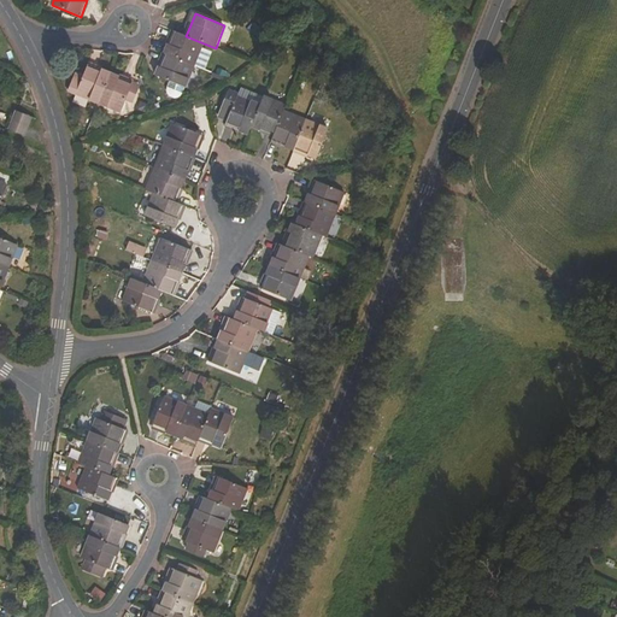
[(186,36),(174,31),(165,54),(195,66),(204,43),(186,36)]
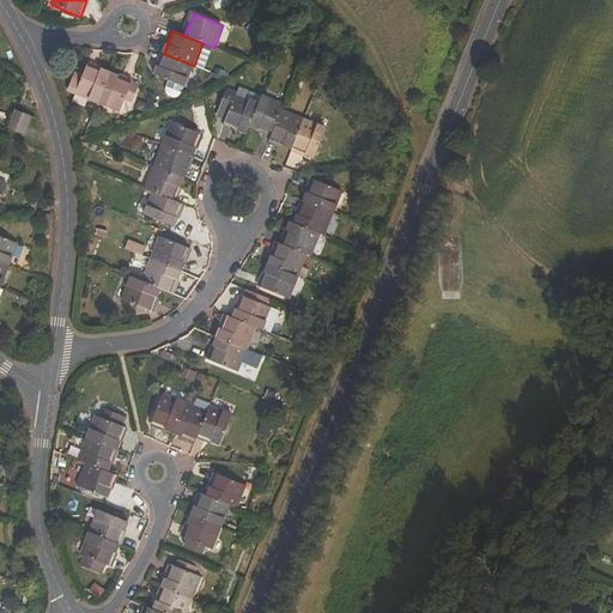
[(194,66),(164,54),(156,77),(184,87),(194,66)]
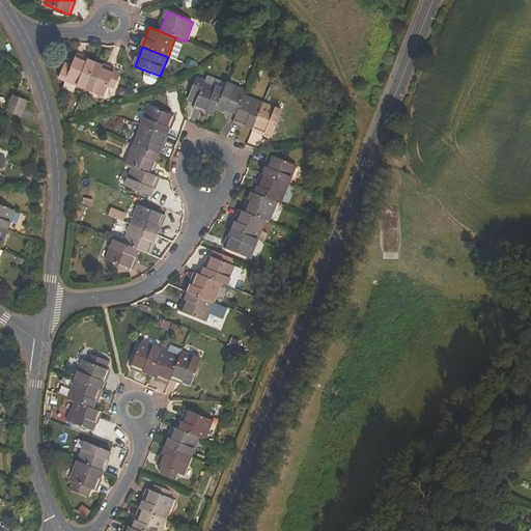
[(85,89),(95,64),(76,56),(72,65),(65,63),(59,79),(85,89)]
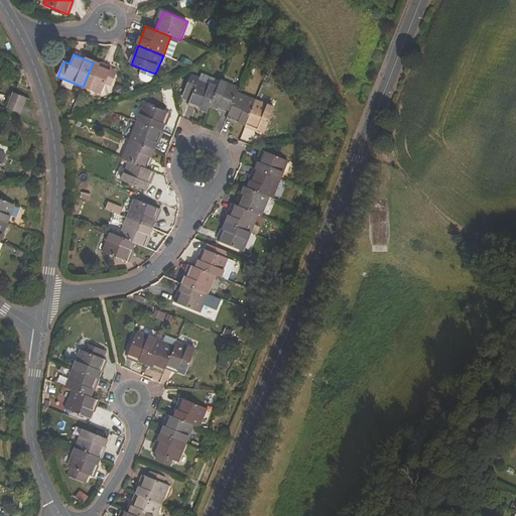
[(93,62),(83,87),(102,94),(112,70),(93,62)]
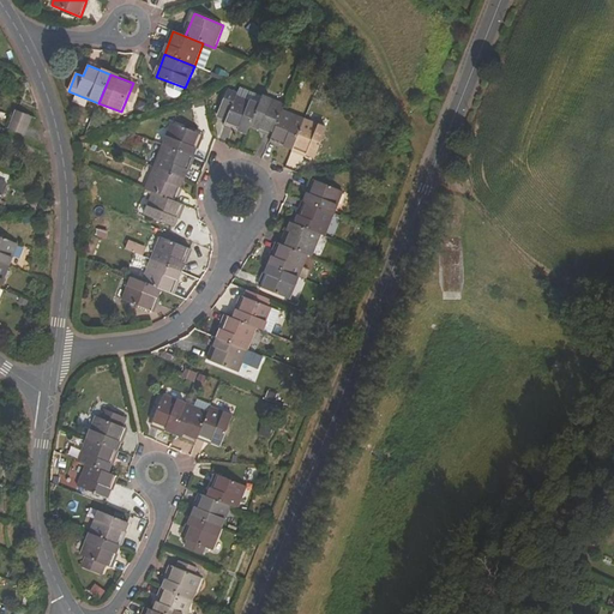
[(228,92),(218,118),(227,121),(226,125),(248,134),(252,126),(260,104),(228,92)]
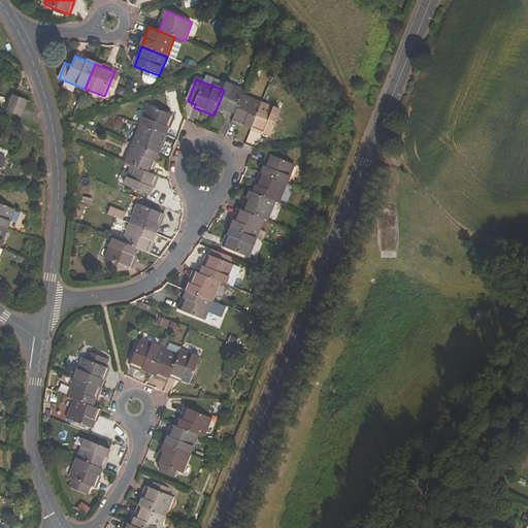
[(224,90),(217,108),(235,116),(243,95),(245,91),(227,84),(224,90)]
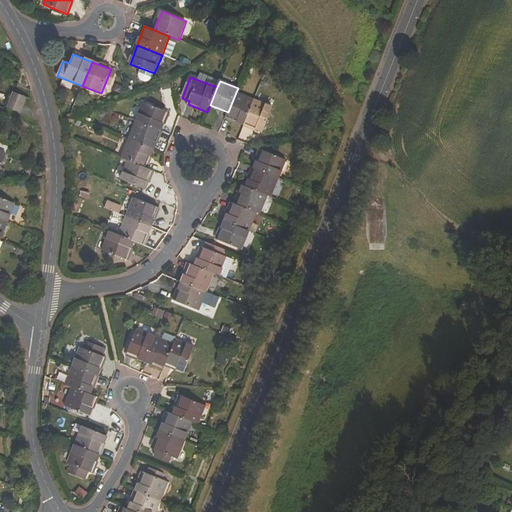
[(14,92),(10,100),(21,104),(25,97),(14,92)]
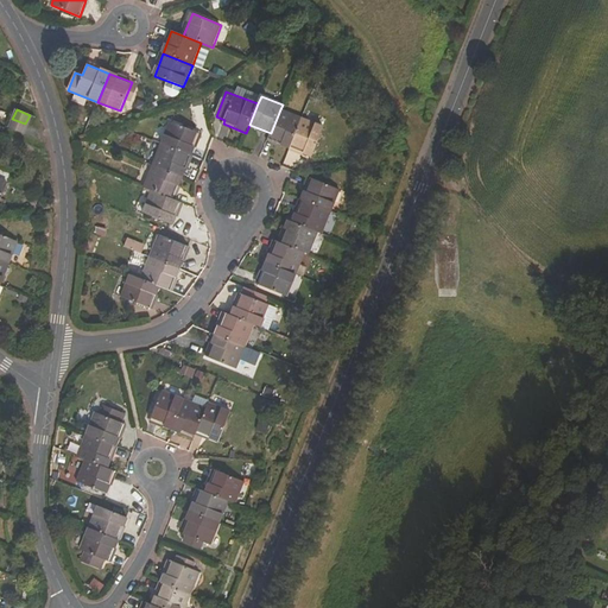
[(291,149),(303,119),(280,109),(271,133),(268,139),(291,149)]
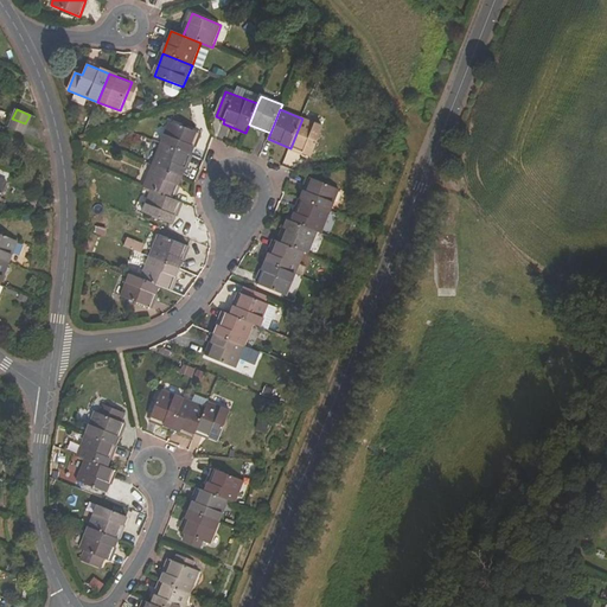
[(12,119),(8,128),(21,133),(25,123),(12,119)]
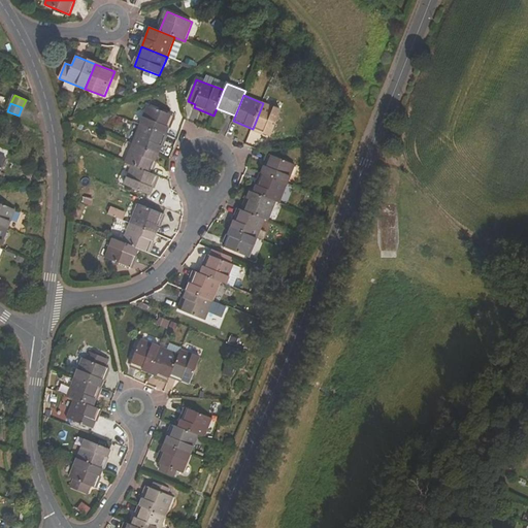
[(271,136),(282,111),(263,103),(253,129),(271,136)]
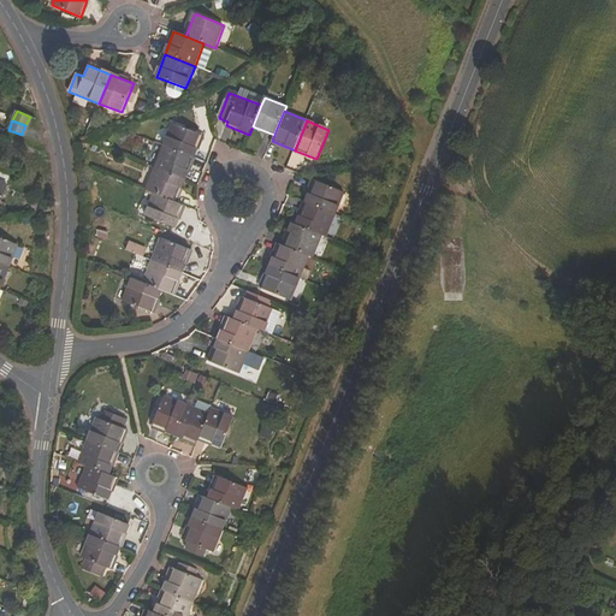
[(202,135),(173,123),(164,146),(194,158),(202,135)]
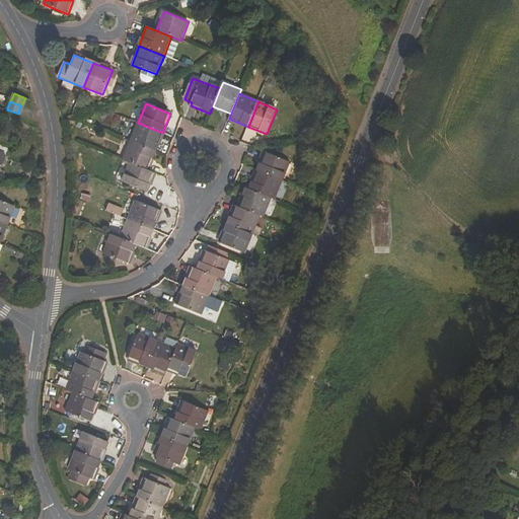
[(163,133),(138,123),(131,142),(155,152),(163,133)]
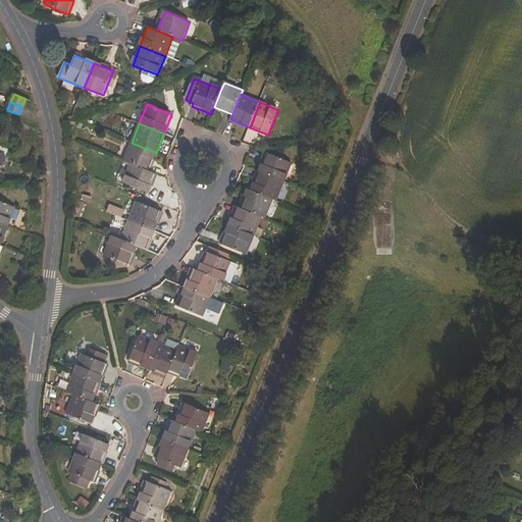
[(131,165),(149,172),(156,153),(132,143),(123,162),(131,165)]
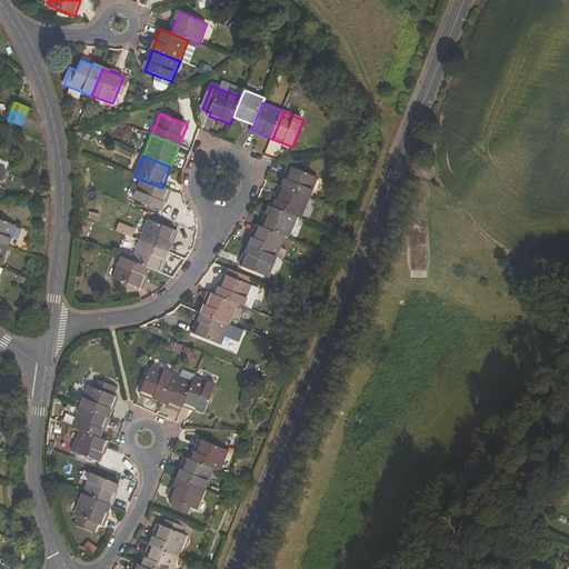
[(318,177),(291,167),(283,187),(310,198),(318,177)]
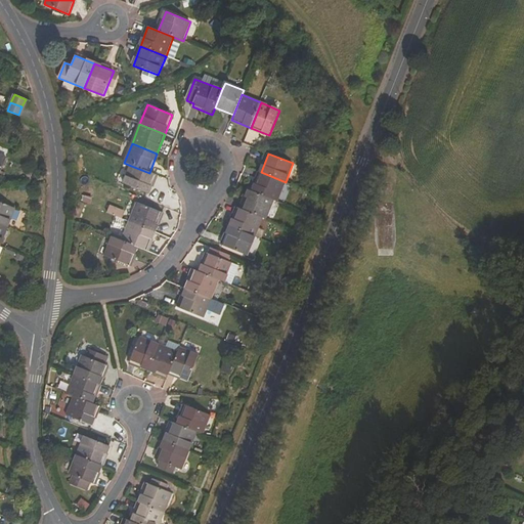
[(149,173),(131,166),(124,183),(148,193),(156,176),(149,173)]
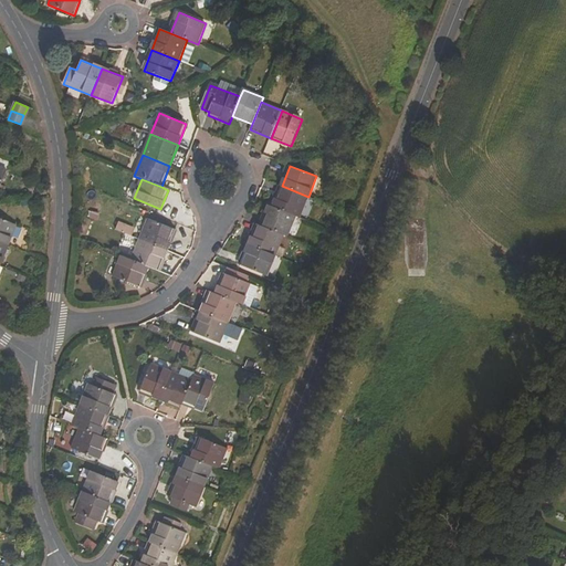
[(295,215),(300,217),(308,197),(282,186),(274,207),(295,215)]
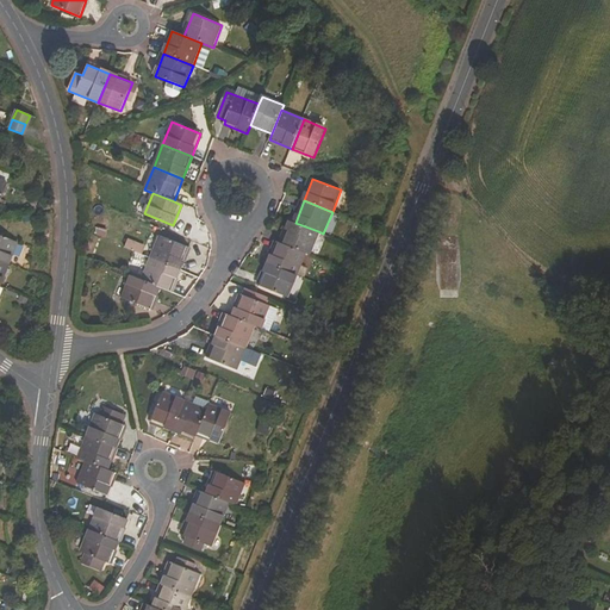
[(296,223),(290,221),(280,243),(305,254),(309,255),(318,231),(296,223)]
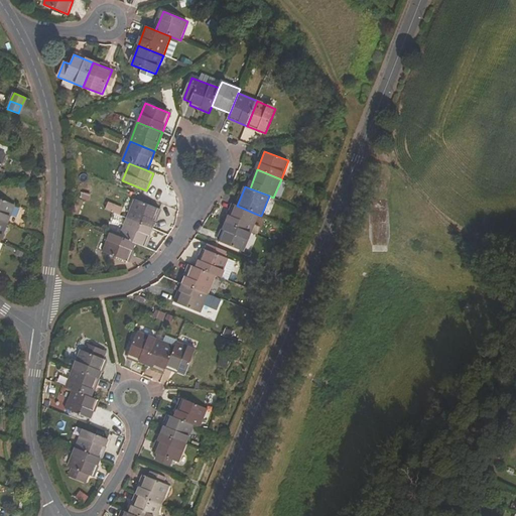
[(15,206),(0,199),(0,222),(7,225),(15,206)]
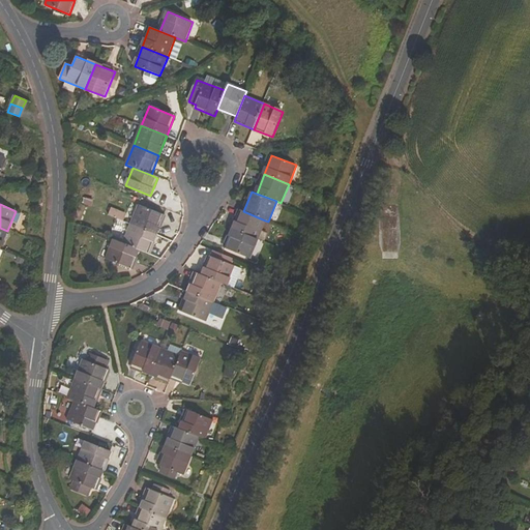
[(165,216),(140,206),(131,226),(156,236),(165,216)]
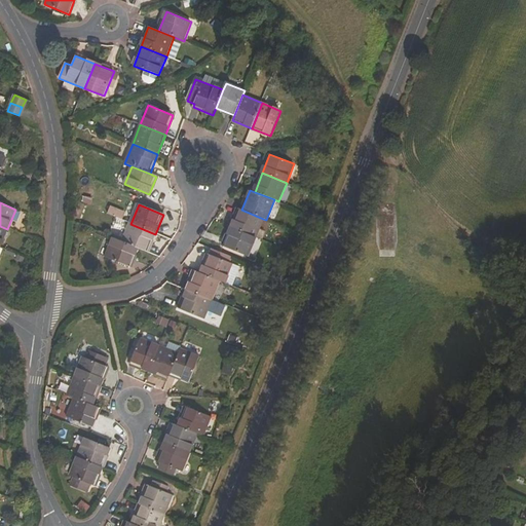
[(241,210),(237,209),(230,226),(256,236),(263,219),(241,210)]
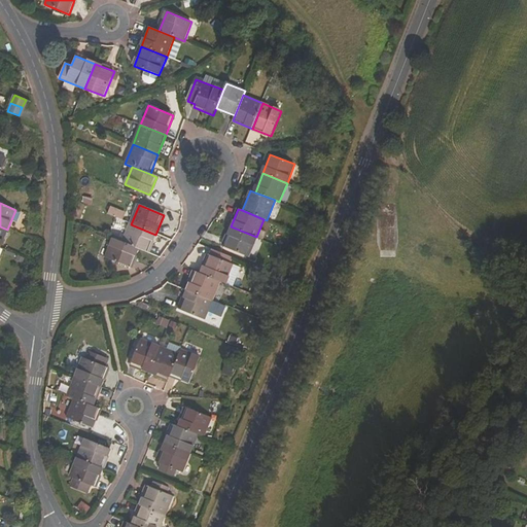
[(139,249),(148,253),(155,235),(131,224),(124,243),(139,249)]
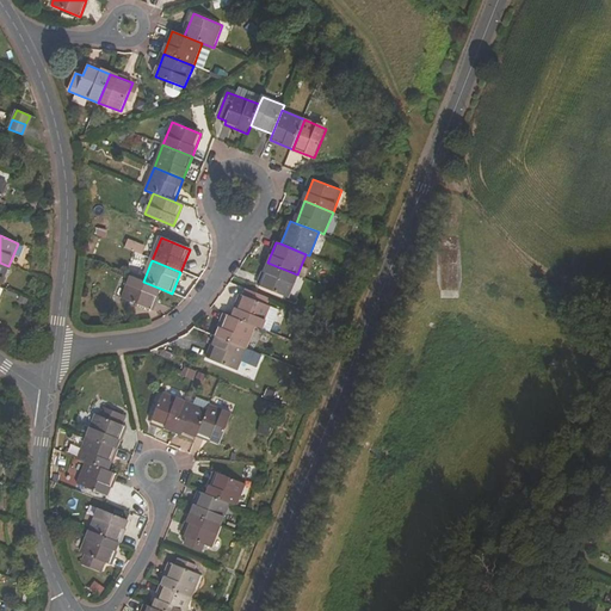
[(297,275),(267,263),(259,287),(288,298),(297,275)]
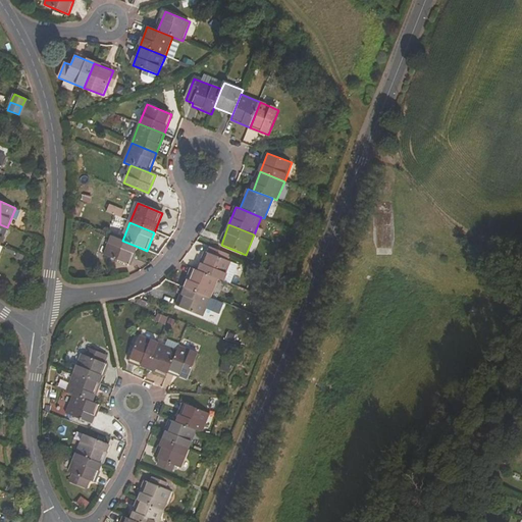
[(122,241),(112,237),(104,255),(129,265),(138,247),(122,241)]
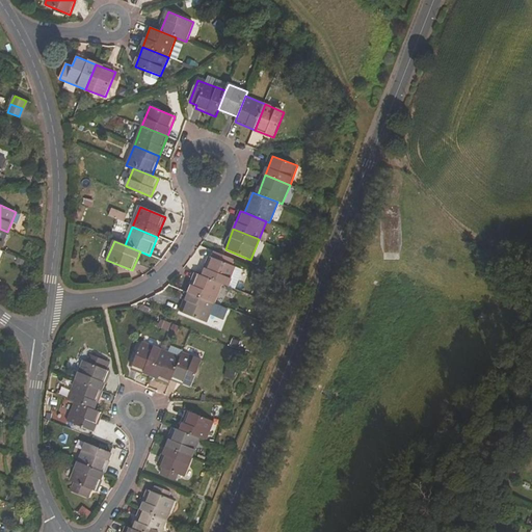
[(236,267),(211,257),(203,275),(222,284),(228,286),(236,267)]
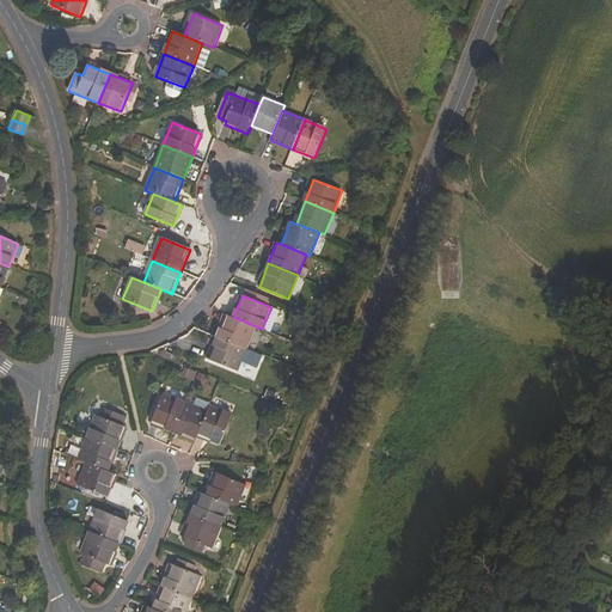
[(218,337),(246,348),(256,326),(233,317),(227,314),(218,337)]
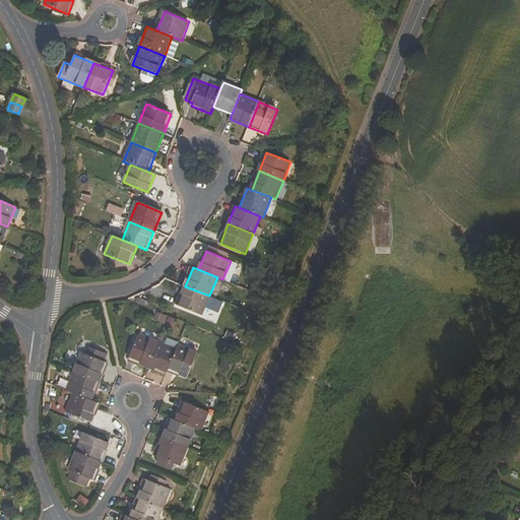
[(177,305),(202,315),(209,296),(185,286),(177,305)]
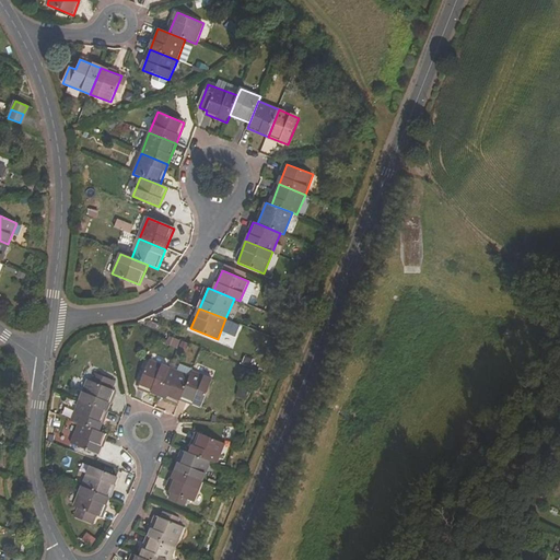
[(177,347),(179,338),(168,335),(166,345),(177,347)]
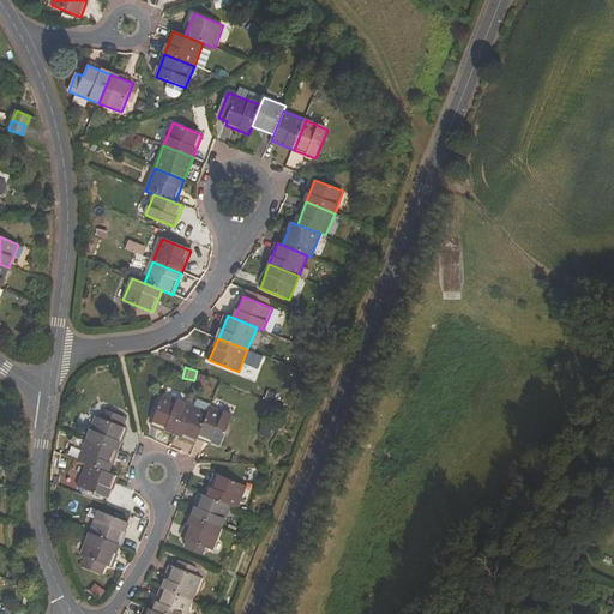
[(154,402),(160,404),(152,425),(174,433),(186,404),(157,393),(154,402)]
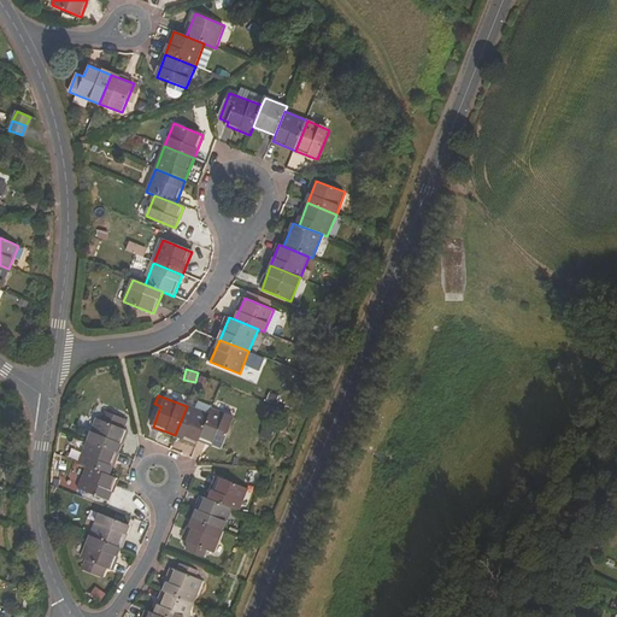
[(187,406),(175,435),(198,445),(199,441),(199,439),(209,415),(187,406)]
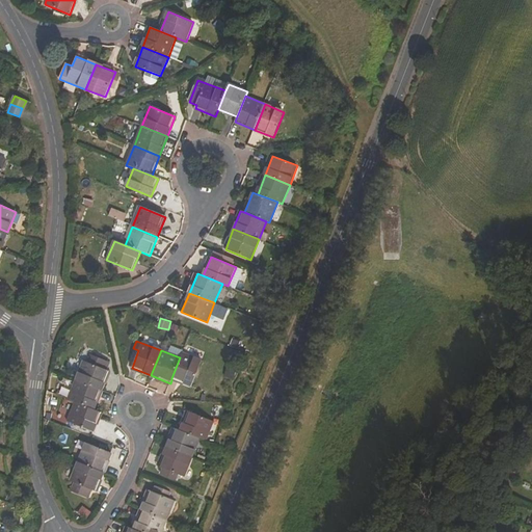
[(202,361),(182,353),(180,357),(171,378),(184,383),(191,387),(202,361)]
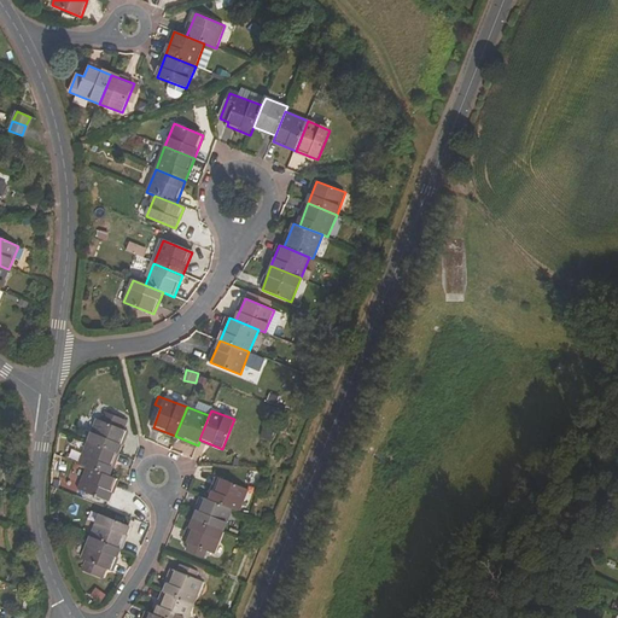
[(105,412),(101,421),(97,419),(88,442),(117,454),(126,431),(123,430),(128,421),(105,412)]
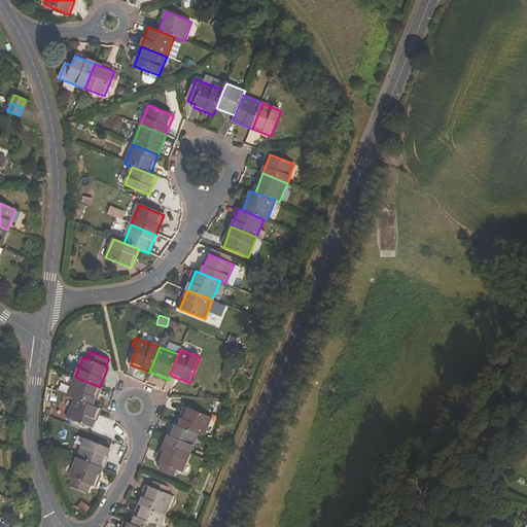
[(234,366),(226,364),(223,373),(232,375),(234,366)]
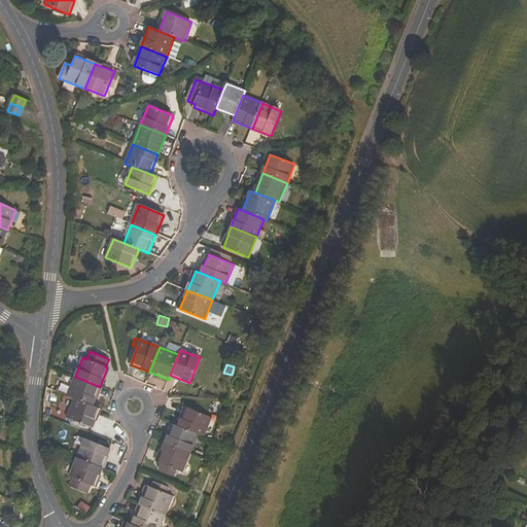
[(100,387),(75,377),(67,395),(75,398),(93,406),(100,387)]
